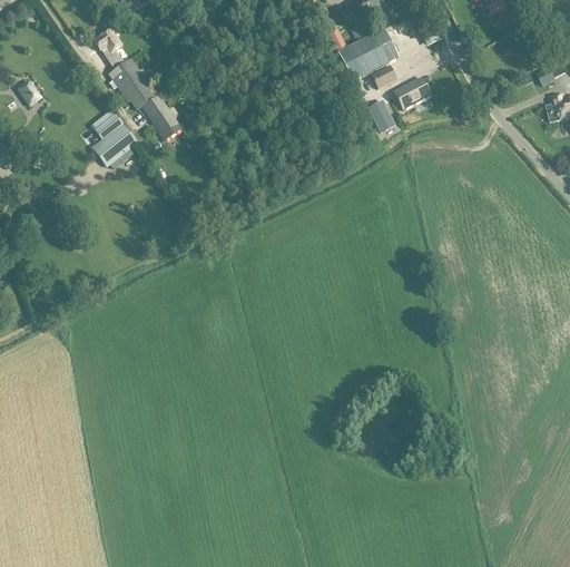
[(355,0),(353,1),(361,17),(383,6),(381,0),(355,0)]
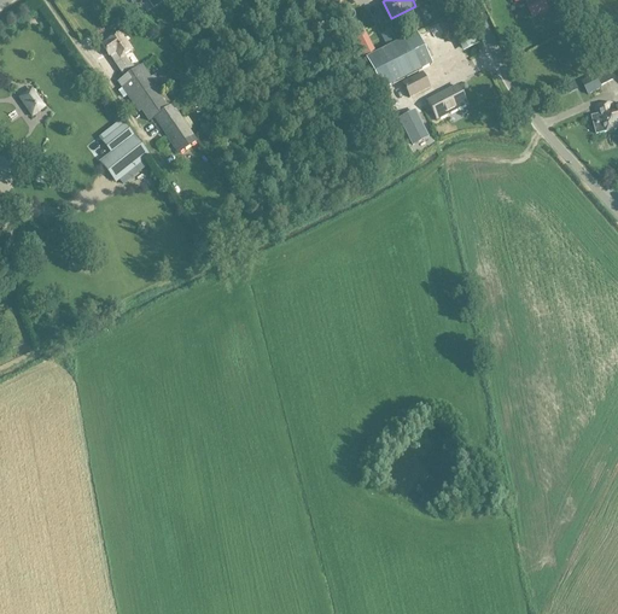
[(517,0),(526,0),(529,4),(528,4),(532,15),(549,6),(546,0),(517,0)]
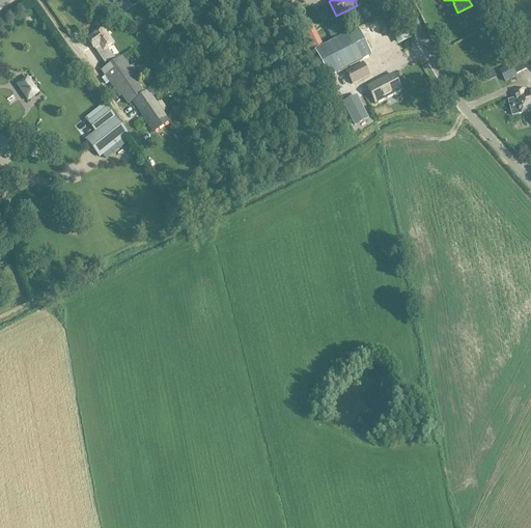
[(172,6),(168,9),(172,16),(177,14),(172,6)]
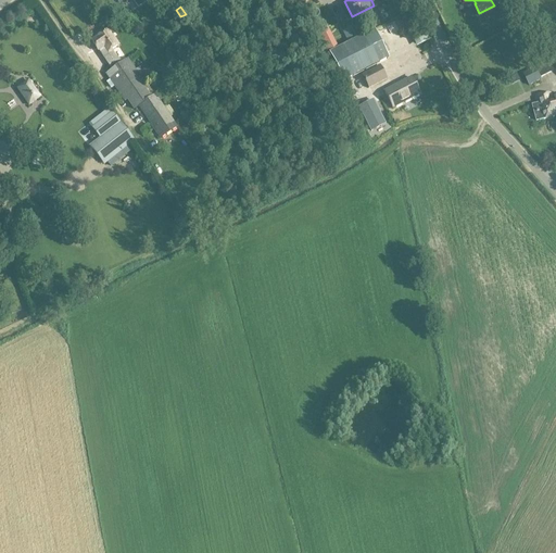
[(167,10),(162,13),(166,21),(172,17),(167,10)]
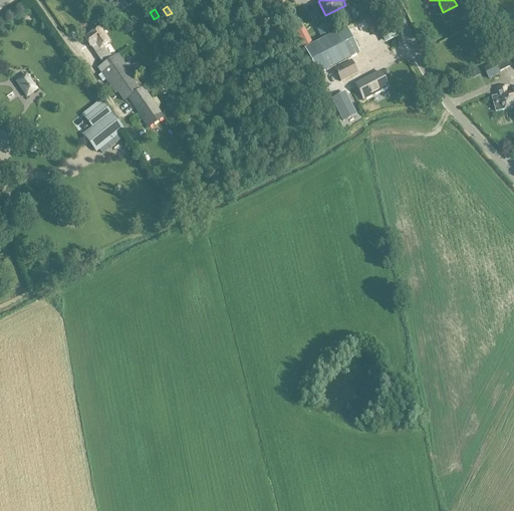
[(324,22),(317,26),(320,33),(328,29),(324,22)]
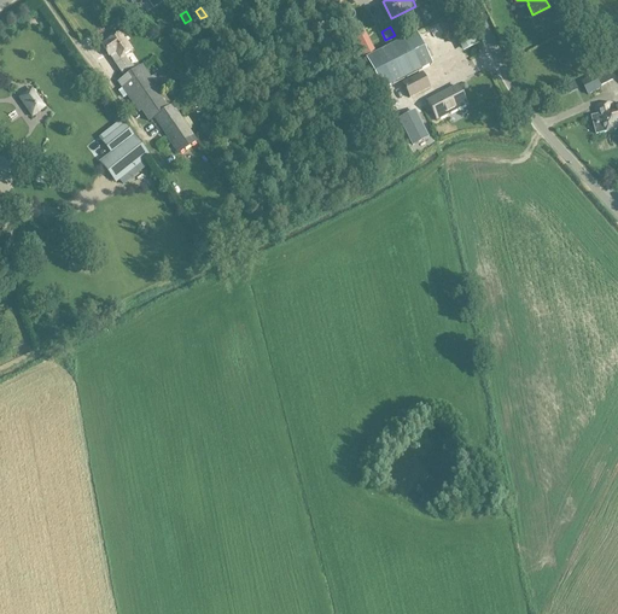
[(363,53),(366,53),(372,50),(360,29),(351,31),(363,53)]
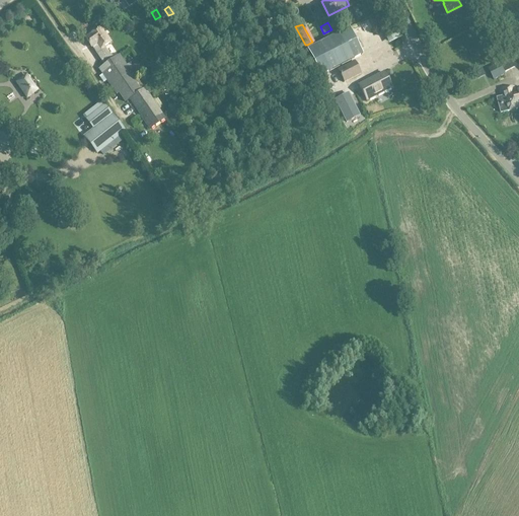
[(104,62),(114,56),(107,51),(103,45),(110,40),(101,25),(85,35),(91,45),(92,45),(104,62)]
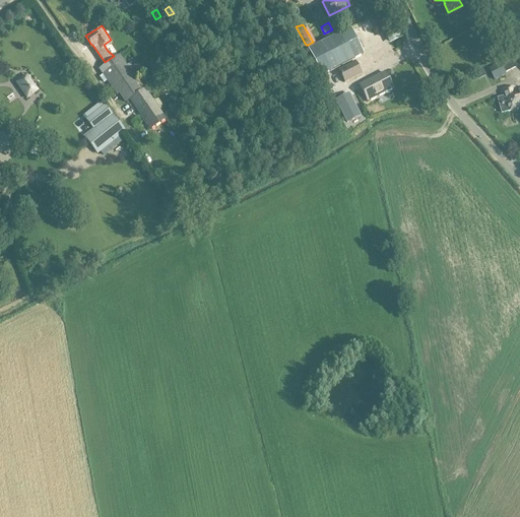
[(349,25),(325,39),(338,65),(363,52),(349,25)]
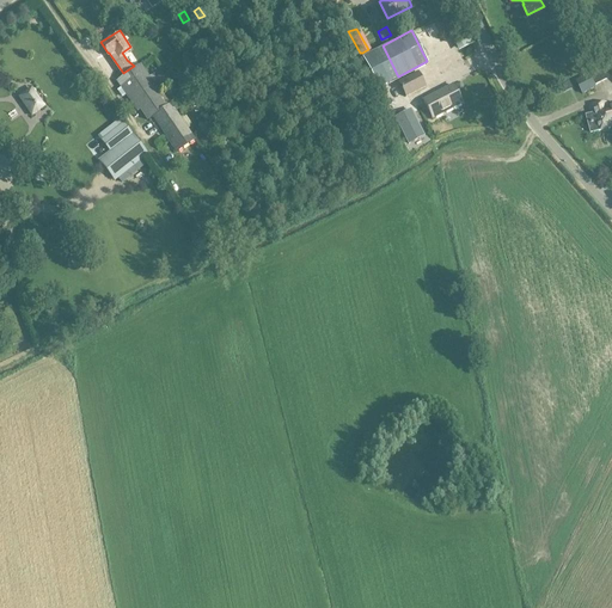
[(461,42),(470,38),(466,30),(458,34),(461,42)]
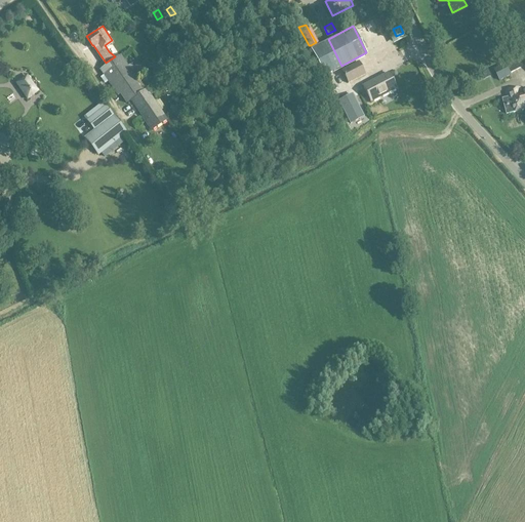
[(218,51),(201,63),(207,72),(225,61),(218,51)]
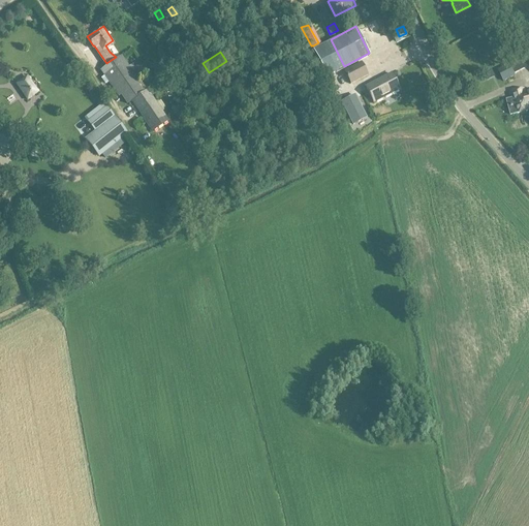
[(116,57),(106,63),(100,67),(119,95),(121,93),(127,102),(131,99),(152,130),(168,119),(147,87),(142,78),(139,79),(121,53),(116,57)]
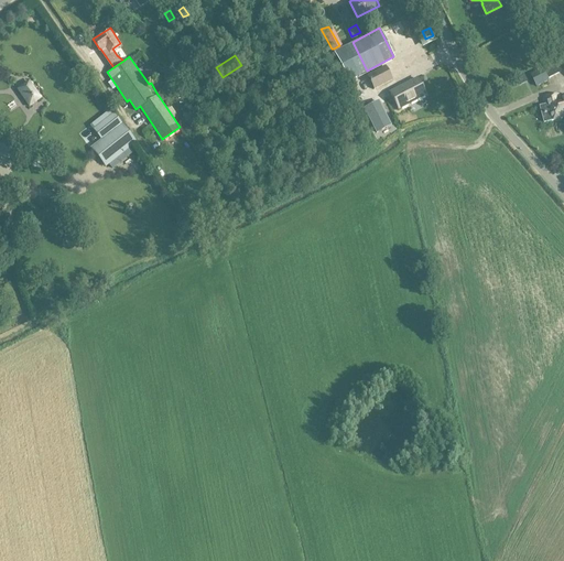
[(384,64),(367,73),(373,87),(392,78),(384,64)]
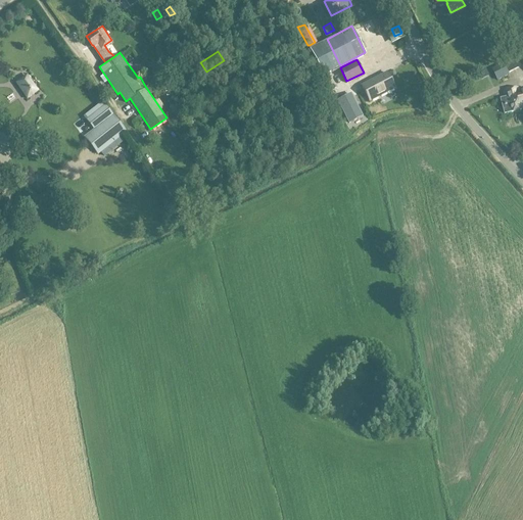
[(495,75),(508,68),(504,60),(491,66),(495,75)]
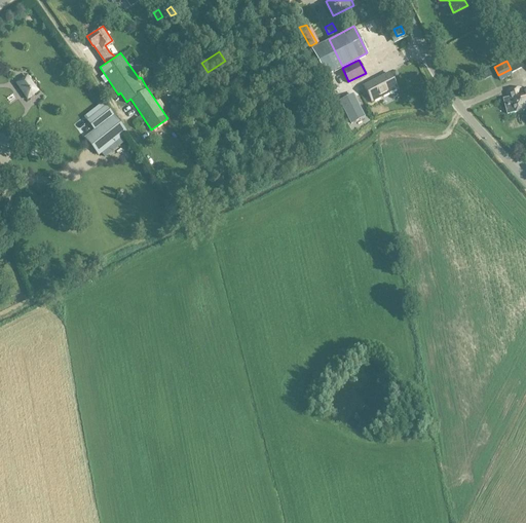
[(341,65),(325,73),(352,128),(369,120),(348,81),(342,68),(341,65)]
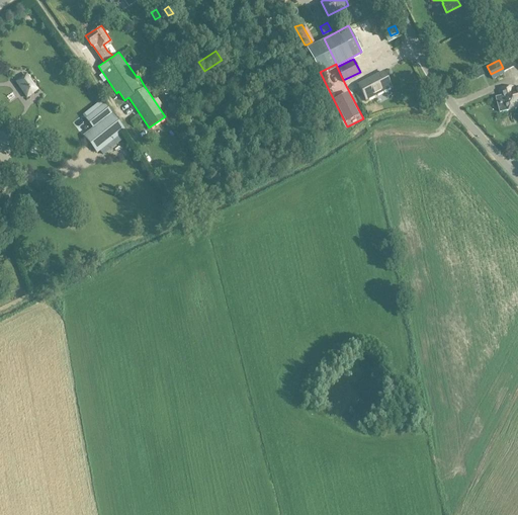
[(382,70),(358,83),(366,98),(391,85),(382,70)]
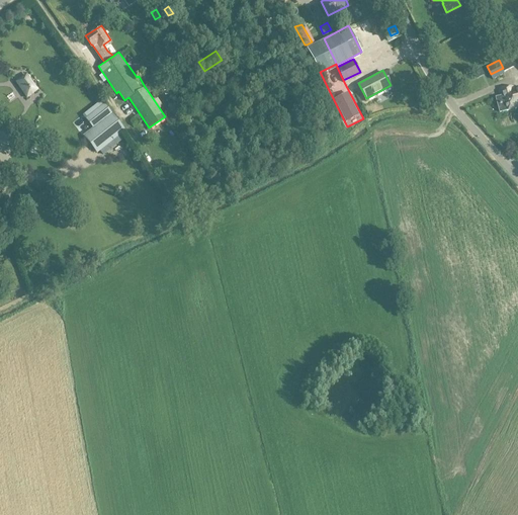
[(36,88),(26,73),(16,80),(26,95),(36,88)]
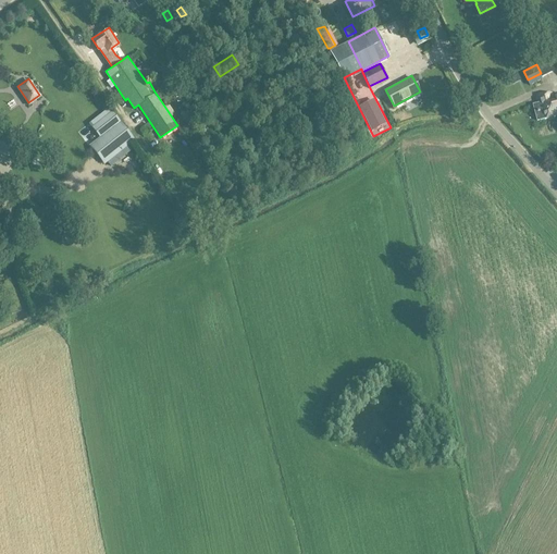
[(555,114),(554,113),(556,112),(556,94),(553,95),(552,91),(537,96),(539,102),(534,103),(539,118),(546,115),(547,117),(555,114)]
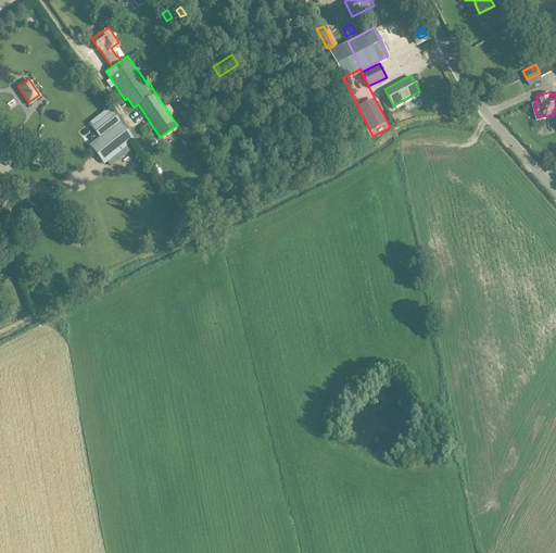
[(112,109),(112,110),(101,118),(109,128),(105,130),(104,129),(102,130),(103,133),(99,136),(92,141),(106,160),(111,164),(128,150),(138,142),(135,138),(112,109)]
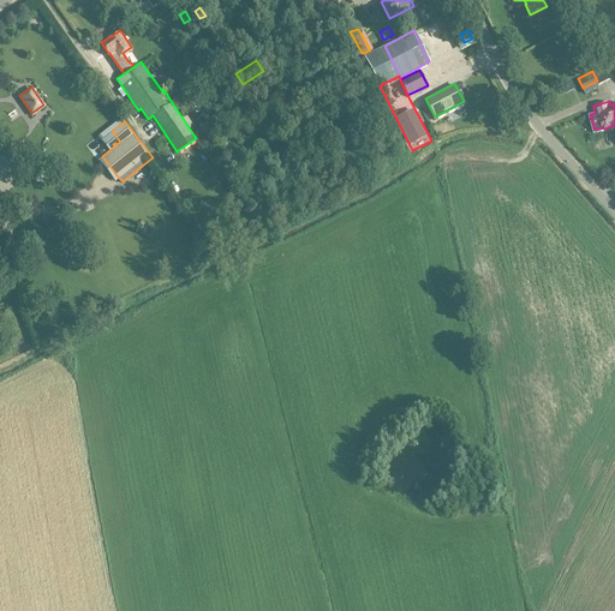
[(204,123),(203,126),(201,129),(207,131),(209,132),(213,126),(212,126),(206,123),(204,123)]
